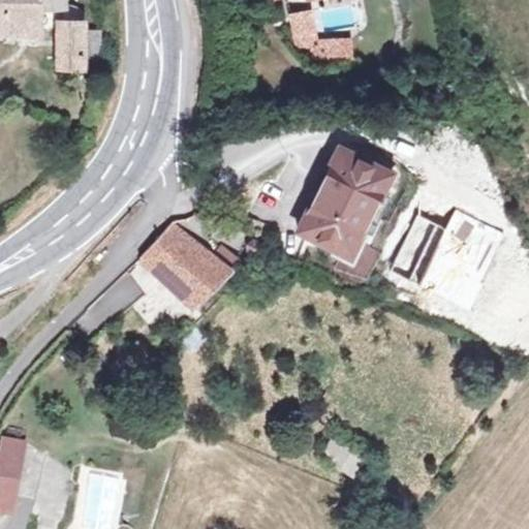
[(0,0),(0,30),(39,33),(38,7),(63,5),(63,0),(0,0)]
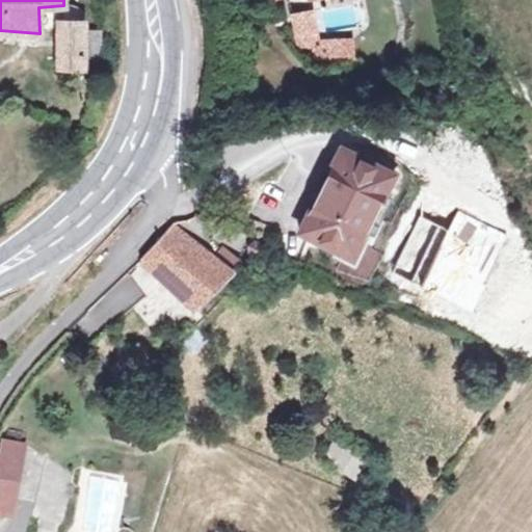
[(318,52),(316,44),(311,14),(294,17),(301,48),(309,46),(313,52),(318,52)]
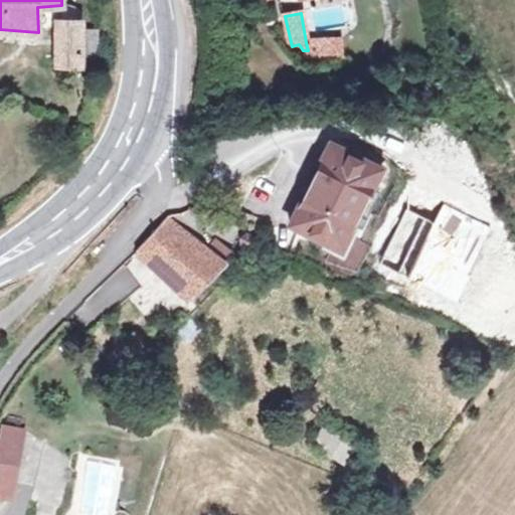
[(81,28),(82,20),(57,20),(57,64),(81,65),(81,28)]
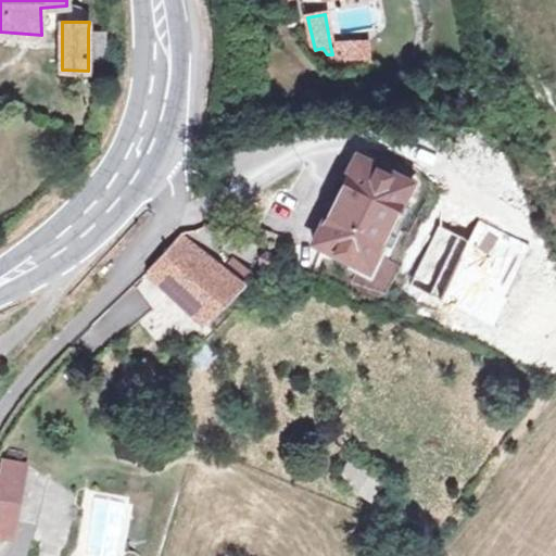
[(88,30),(88,71),(106,71),(108,30),(88,30)]
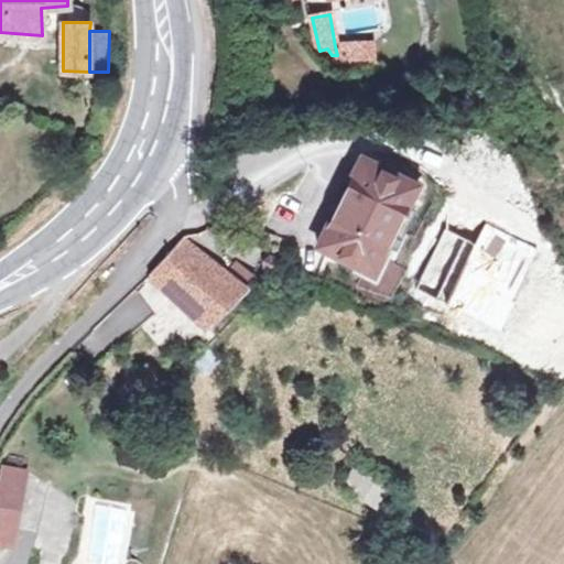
[(378,44),(357,45),(359,60),(381,58),(378,44)]
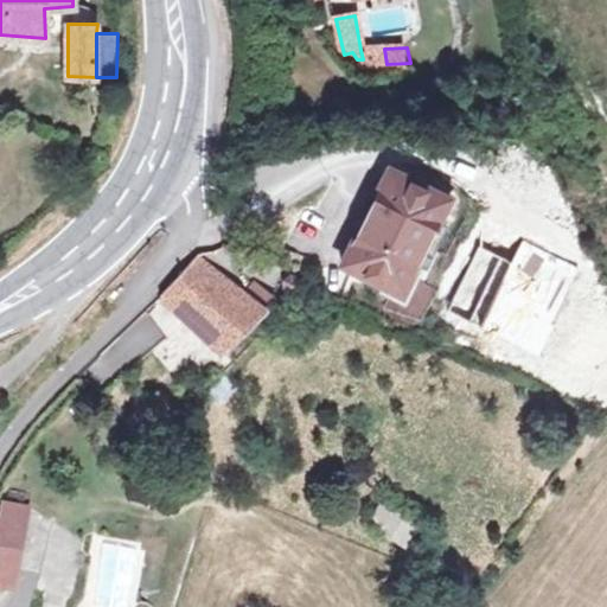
[(364,65),(387,64),(384,49),(360,50),(363,59),(364,65)]
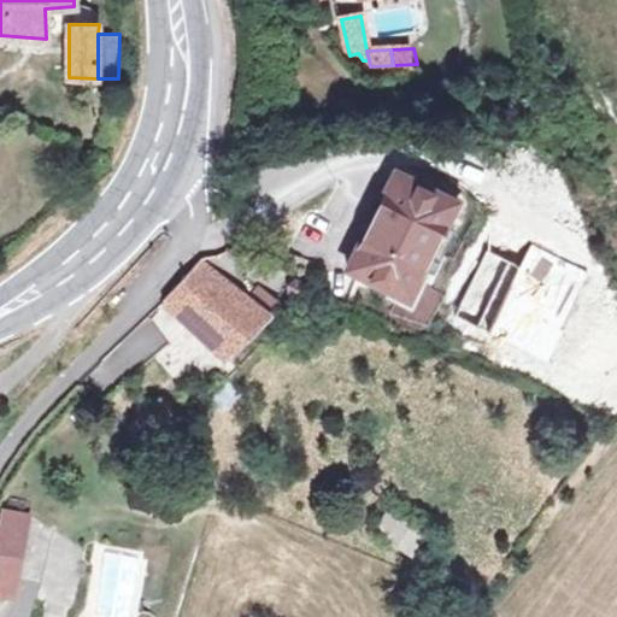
[(558,168),(546,174),(559,203),(573,197),(558,168)]
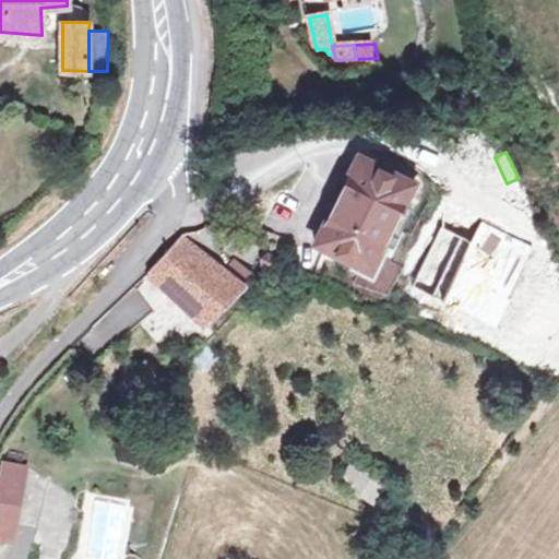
[(319,242),(370,269),(415,180),(364,155),(319,242)]
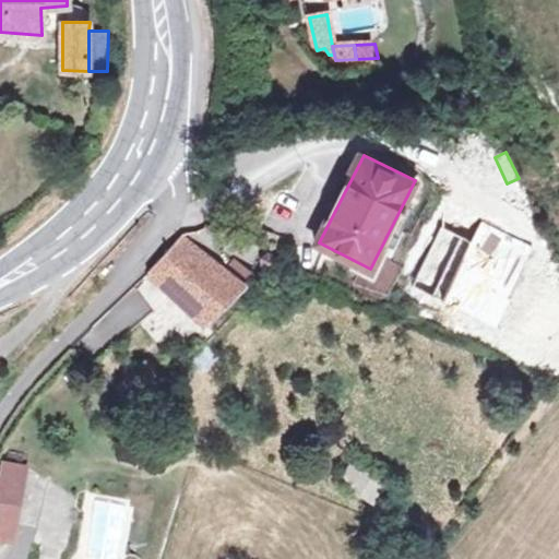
[(236,278),(180,235),(157,261),(175,276),(163,287),(203,321),(246,280),(240,275),(236,278)]
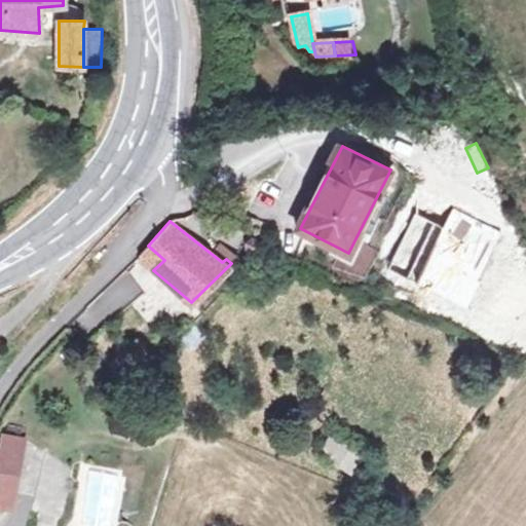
[(164,260),(148,246),(138,257),(153,270),(164,260)]
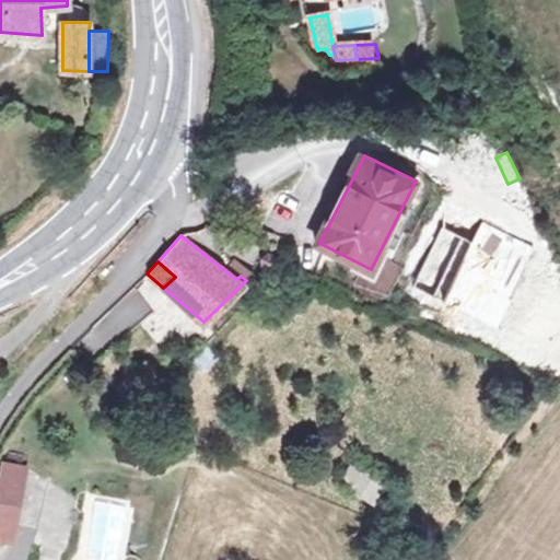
[(156,307),(166,295),(146,278),(135,290),(156,307)]
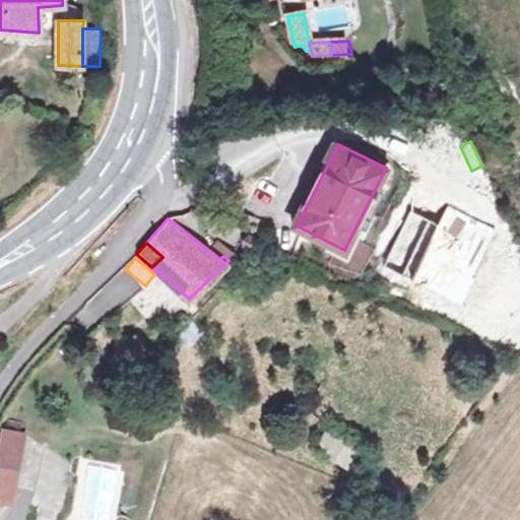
[(119,269),(98,299),(118,313),(139,283),(119,269)]
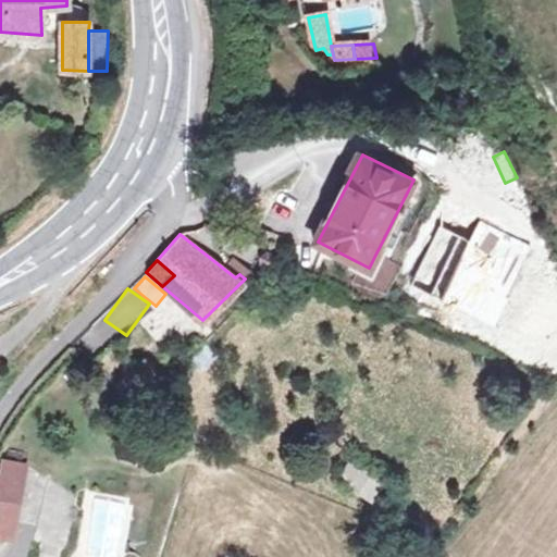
[(0,482),(0,502),(20,506),(27,465),(4,460),(0,482)]
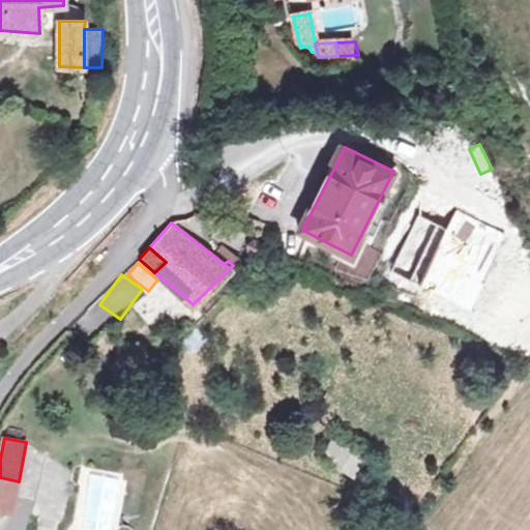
[(13,517),(31,520),(39,458),(27,457),(24,479),(20,479),(13,517)]
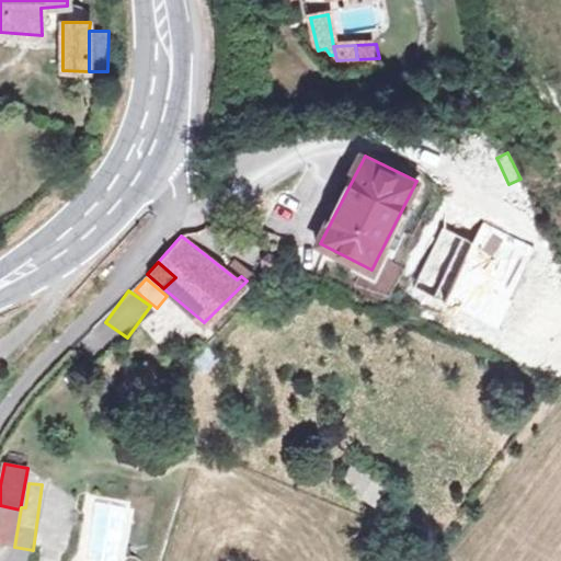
[(0,505),(0,544),(12,546),(20,510),(0,505)]
